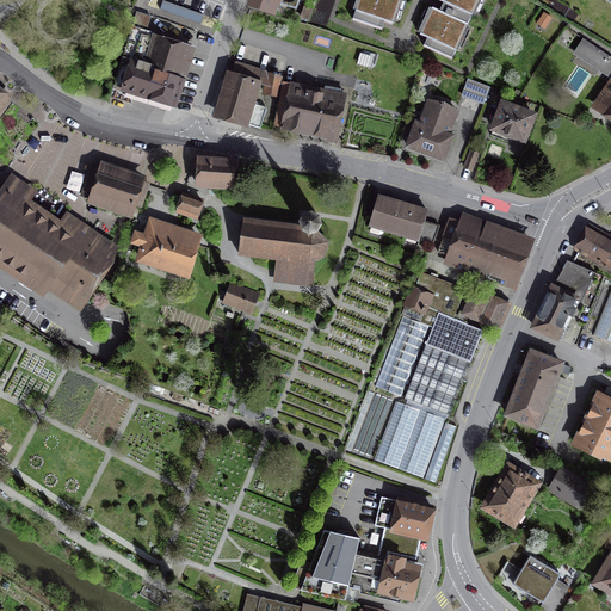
[(251,0),(250,5),(276,13),(279,0),(283,1),(282,4),(296,8),(298,0),(251,0)]
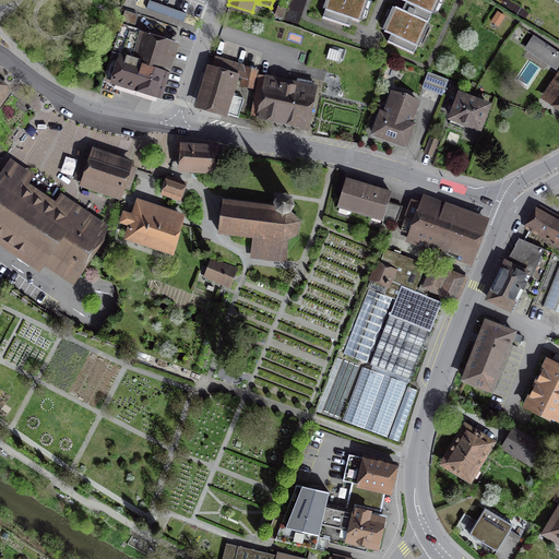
[(359,22),(364,9),(337,0),(329,0),(323,18),(344,25),(345,22),(347,18),(359,22)]
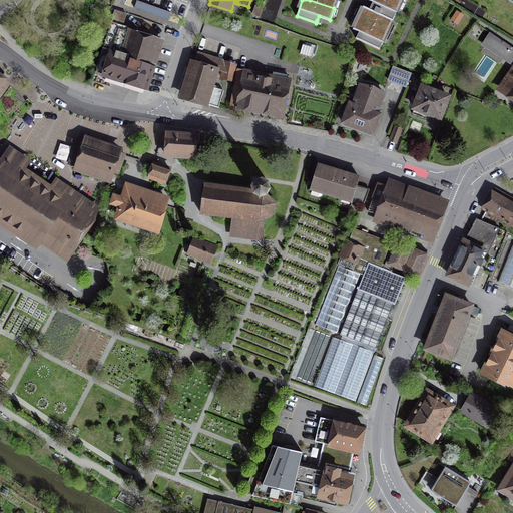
[(363,6),(358,18),(388,31),(401,1),(398,0),(368,0),(377,4),(376,8),(374,11),(363,6)]
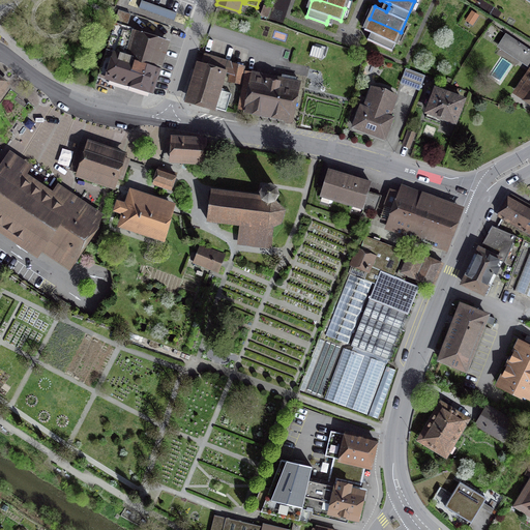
[(166,42),(126,30),(131,15),(118,10),(98,75),(151,90),(166,42)]
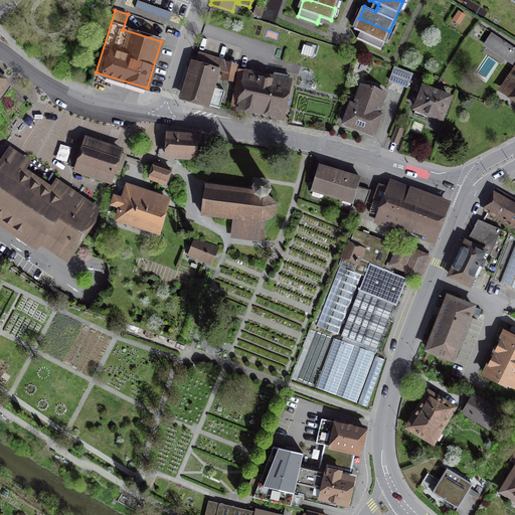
[(380,49),(389,31),(359,18),(354,29),(365,34),(363,37),(362,41),(380,49)]
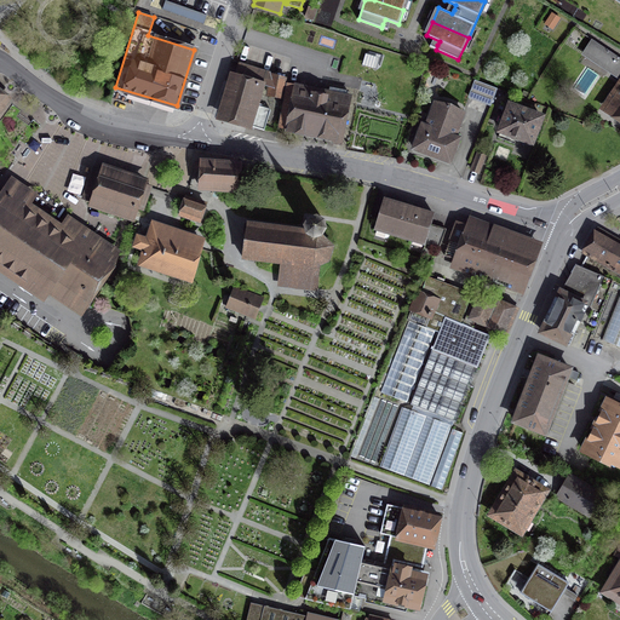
[(619,70),(619,57),(596,41),(589,52),(619,73),(619,70)]
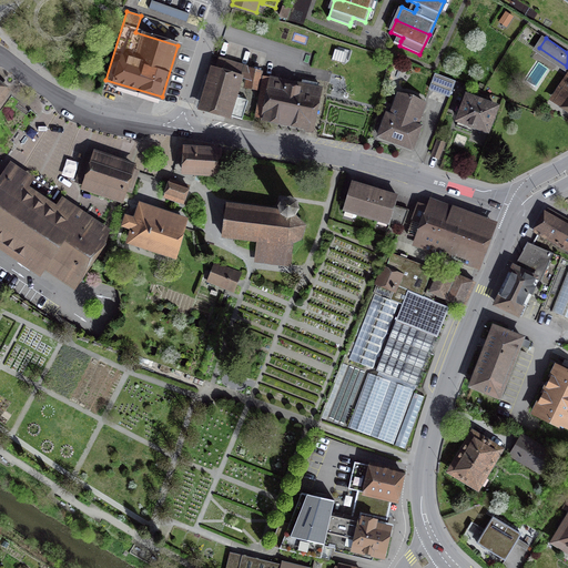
[(245,66),(220,58),(204,108),(242,119),(247,100),(232,95),(234,89),(237,90),(245,66)]
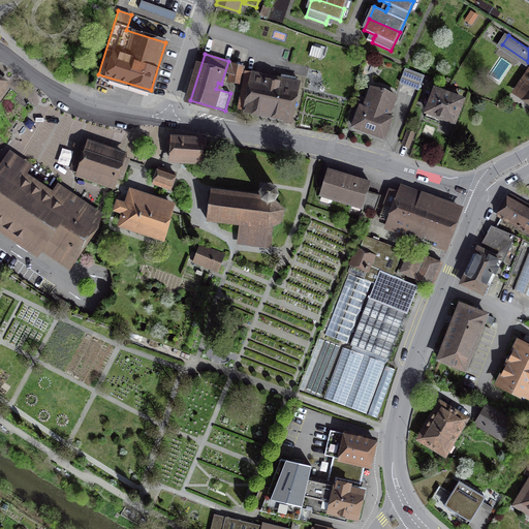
[(245,66),(235,63),(231,80),(243,81),(245,66)]
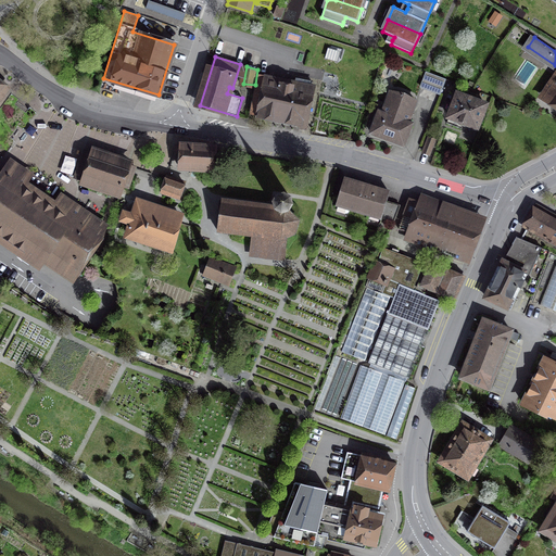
[(446,79),(426,72),(420,86),(441,93),(446,79)]
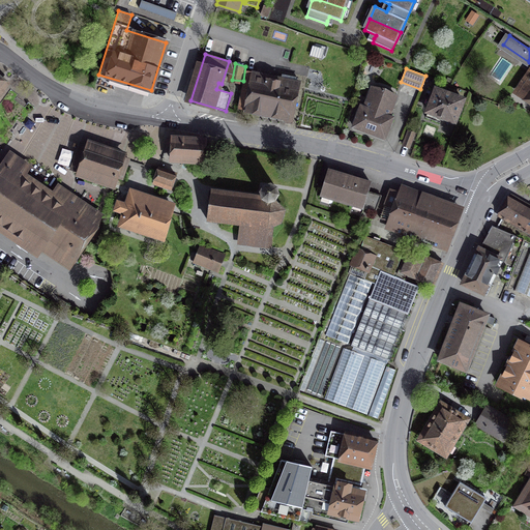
[(529,72),(518,91),(529,98),(529,72)]
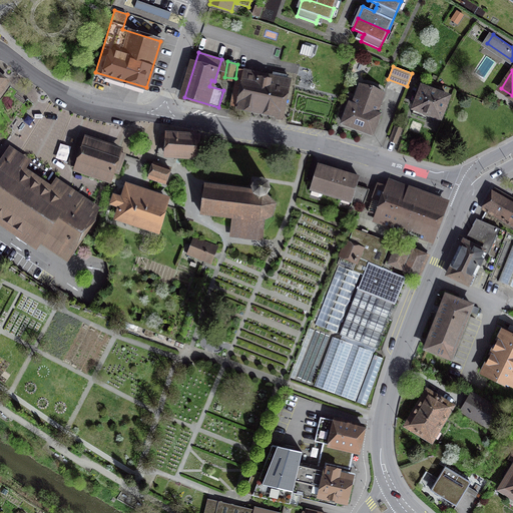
[(268,80),(245,76),(243,88),(234,86),(231,103),(239,105),(280,113),(288,75),(273,72),(272,77),(269,76),(268,80)]
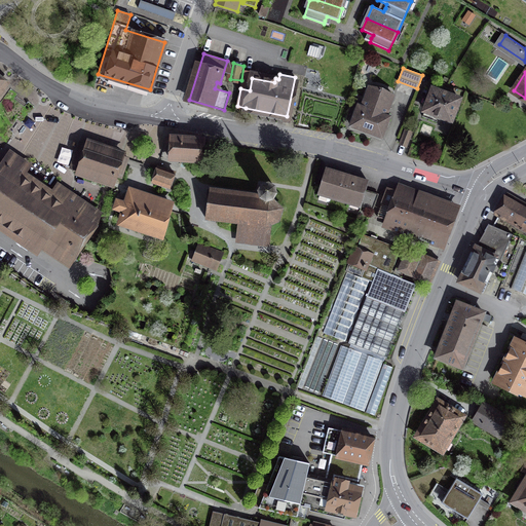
[(374,87),(370,87),(362,108),(359,106),(351,126),(367,132),(382,138),(389,117),(385,116),(393,97),(389,94),(386,90),(382,89),(378,87),(374,87)]
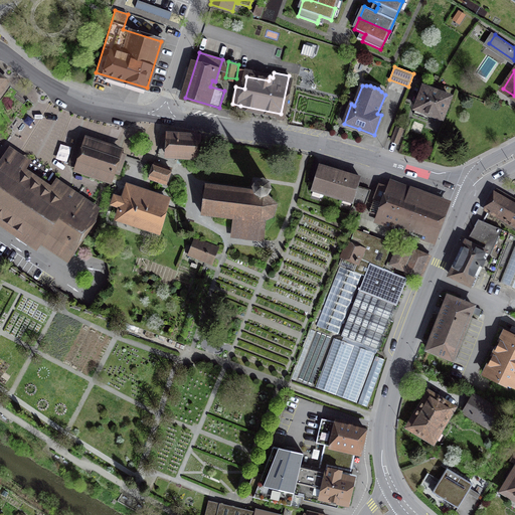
[(450,97),(419,86),(416,95),(420,97),(413,115),(423,118),(424,116),(431,118),(432,115),(442,119),(450,97)]
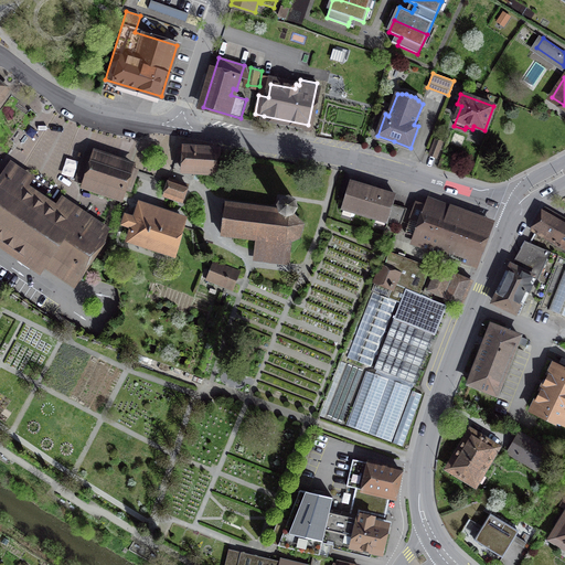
[(441,142),(435,140),(429,155),(436,158),(441,142)]
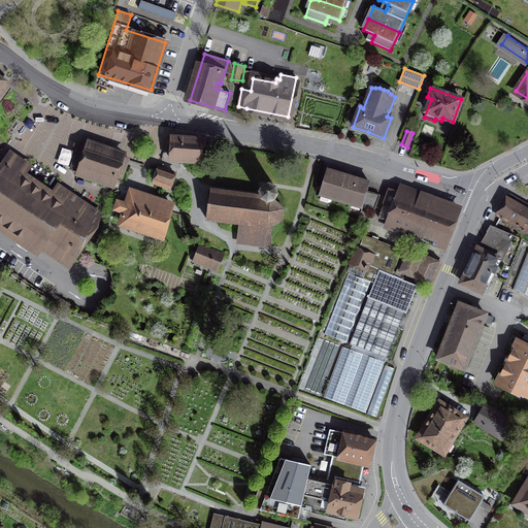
[(202,141),(166,139),(166,145),(173,145),(172,159),(182,159),(201,160),(202,141)]
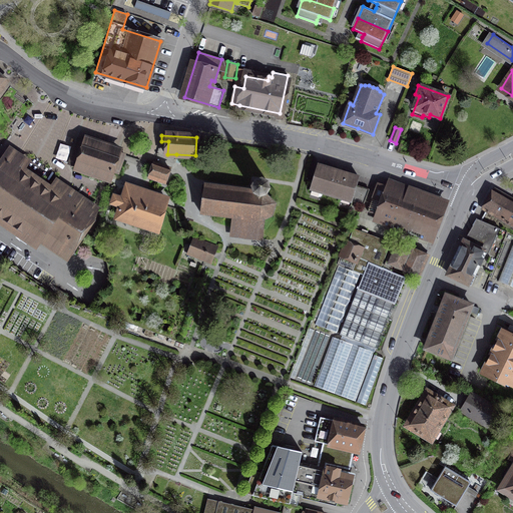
[(119,152),(77,138),(68,164),(110,178),(117,156),(119,152)]
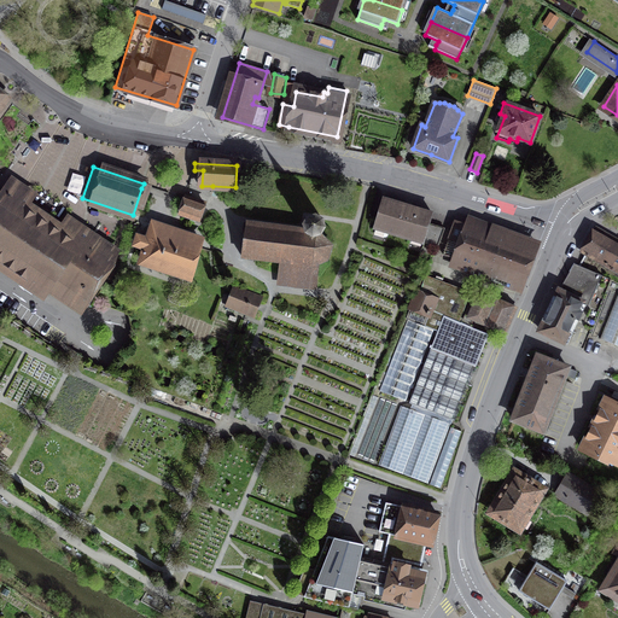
[(12,182),(0,199),(0,262),(9,268),(33,284),(31,285),(33,289),(40,295),(45,293),(48,287),(81,309),(106,272),(112,251),(93,238),(94,238),(93,233),(85,227),(80,228),(71,242),(24,209),(31,197),(12,182)]
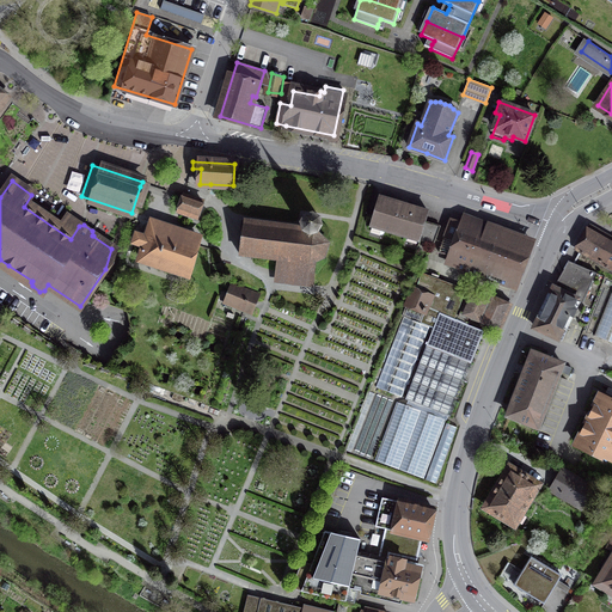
[(203,202),(183,195),(178,210),(197,218),(203,202)]
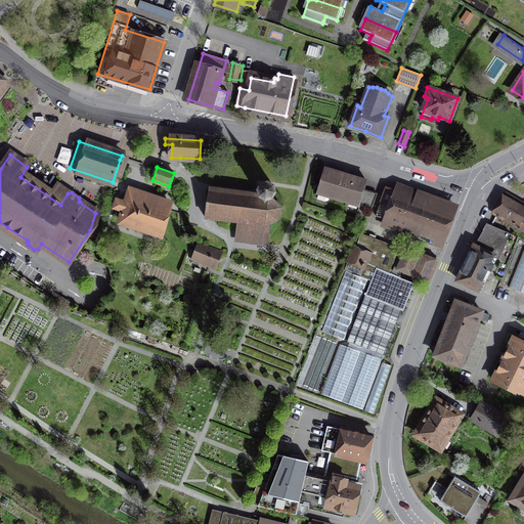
[(366,181),(324,169),(317,193),(359,206),(372,210),(377,194),(363,190),(366,181)]
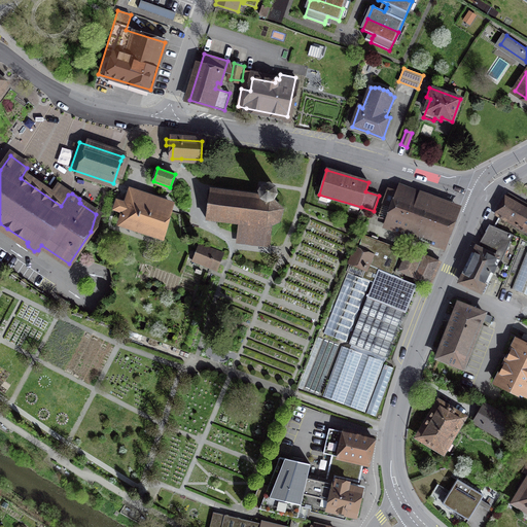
[(260,197),(210,189),(206,219),(241,223),(240,237),(250,238),(250,243),(270,245),(272,224),(273,224),(274,223),(275,223),(276,222),(277,222),(278,221),(279,222),(280,221),(279,220),(280,218),(281,217),(281,216),(282,214),(282,212),(282,210),(283,210),(283,208),(281,209),(281,208),(280,206),(279,205),(278,204),(276,202),(274,202),(276,187),(261,185),(260,197)]
